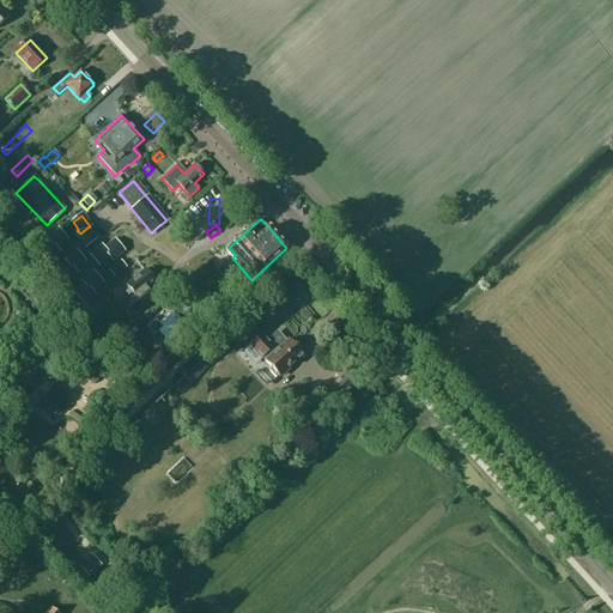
[(80,234),(78,236),(86,246),(95,240),(90,232),(91,231),(87,228),(80,234)]
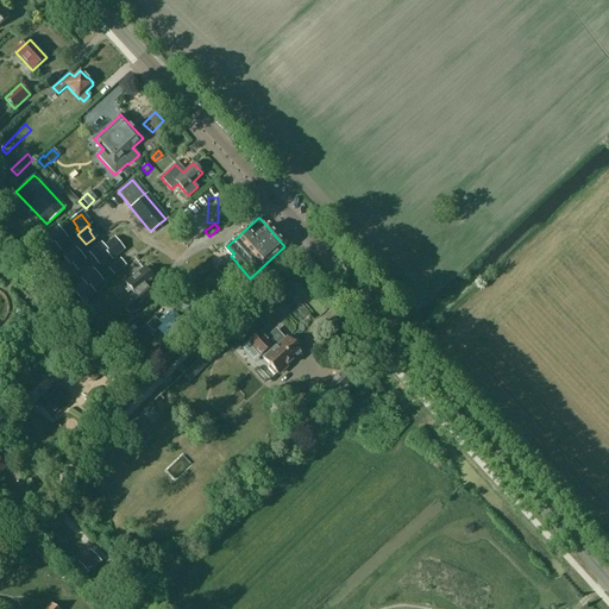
[(58,228),(48,238),(50,240),(56,246),(60,244),(58,243),(66,237),(58,228)]
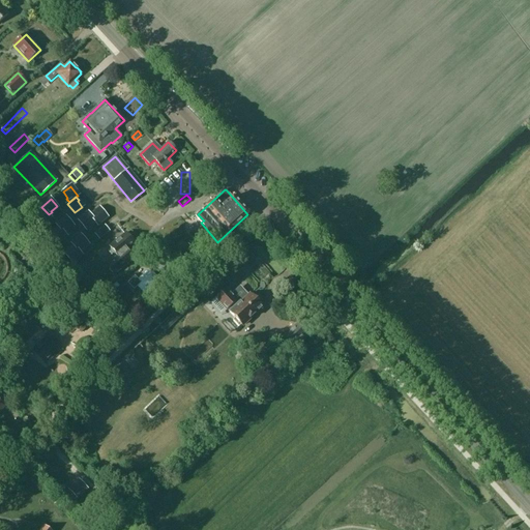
[(90,215),(95,222),(98,226),(109,217),(99,207),(90,215)]
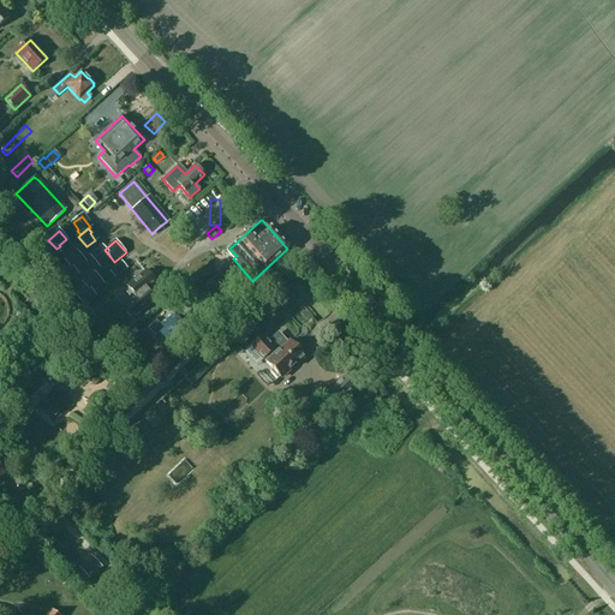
[(51,243),(47,245),(47,246),(41,252),(47,261),(58,251),(57,249),(51,243)]
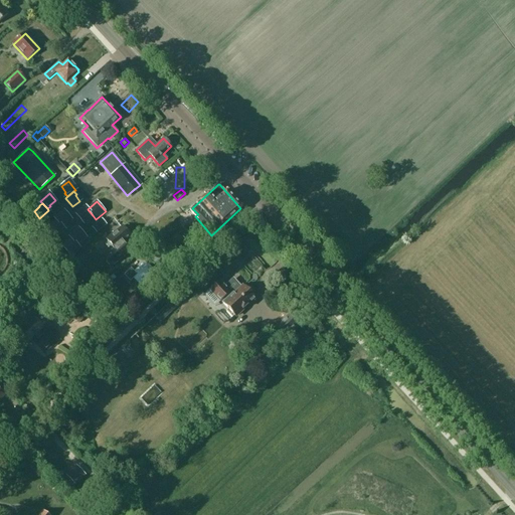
[(88,209),(86,207),(77,215),(82,222),(89,217),(90,218),(93,215),(88,209)]
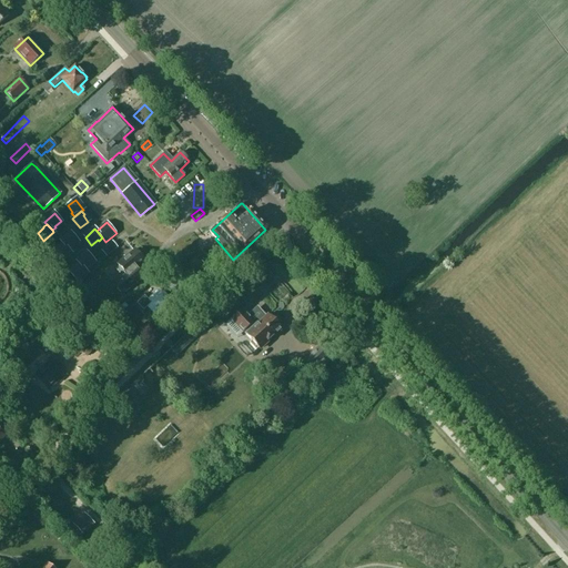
[(61,242),(63,243),(69,250),(72,247),(71,246),(78,241),(71,233),(61,242)]
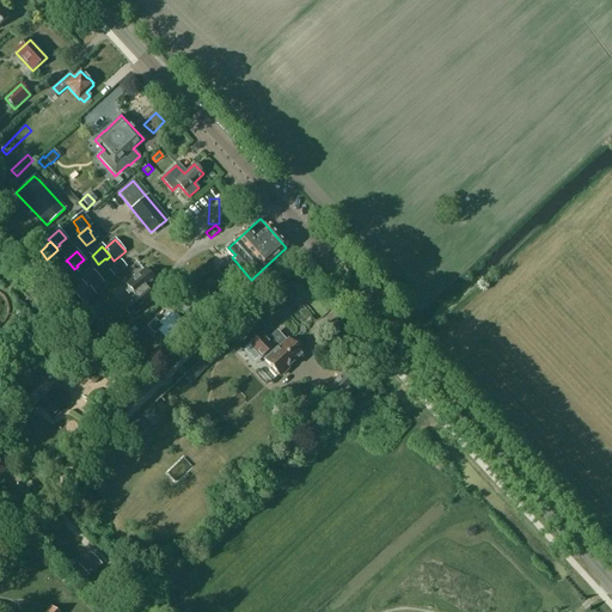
[(110,270),(114,276),(126,267),(121,261),(110,270)]
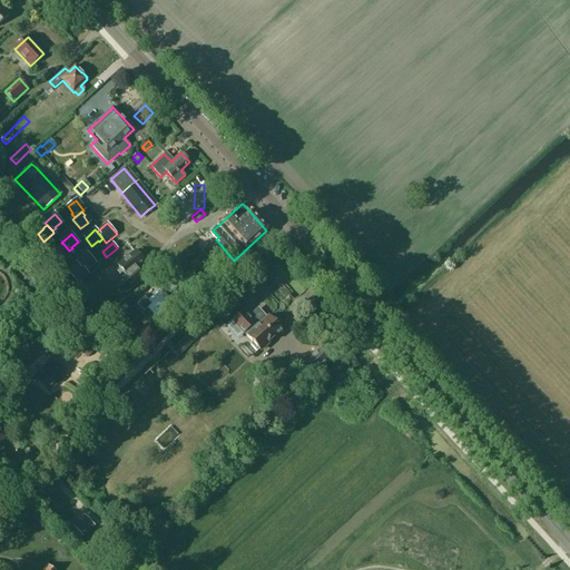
[(64,244),(60,247),(60,248),(55,254),(60,262),(70,253),(69,251),(64,244)]
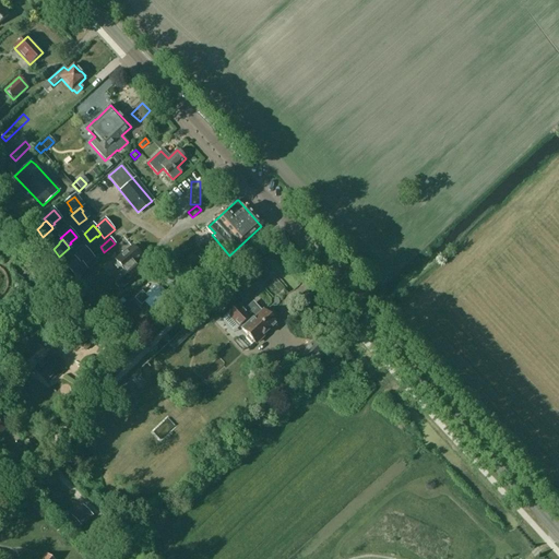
[(120,290),(138,276),(142,272),(134,263),(142,257),(132,246),(115,260),(125,272),(114,282),(120,290)]
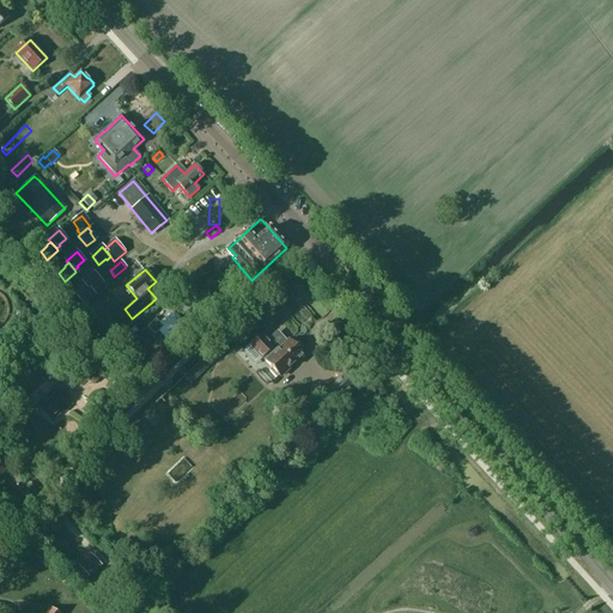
[(84,283),(85,285),(91,292),(96,289),(95,287),(101,281),(95,273),(84,283)]
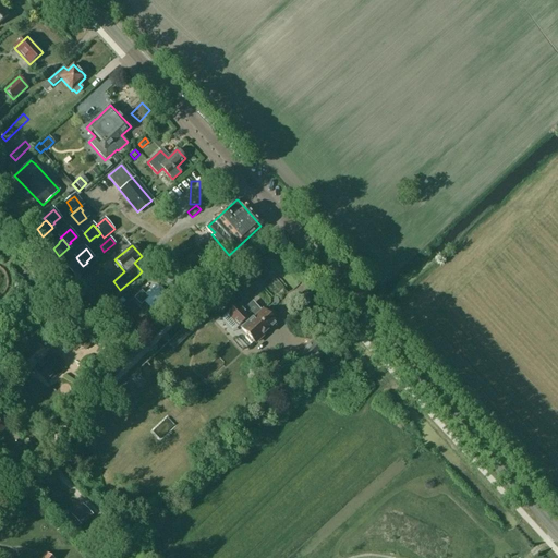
[(77,259),(74,262),(75,263),(69,268),(75,276),(85,267),(83,266),(77,259)]
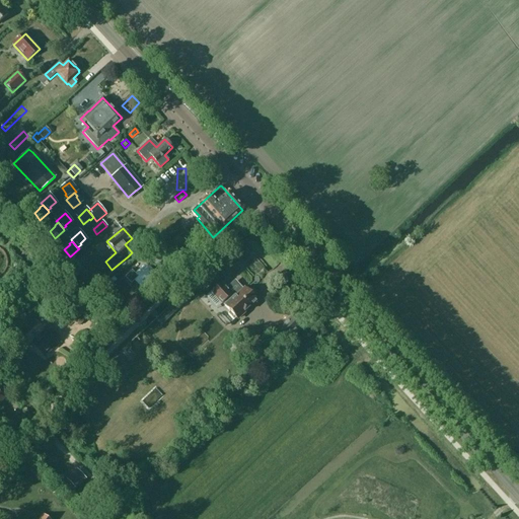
[(162,261),(150,246),(144,252),(156,266),(162,261)]
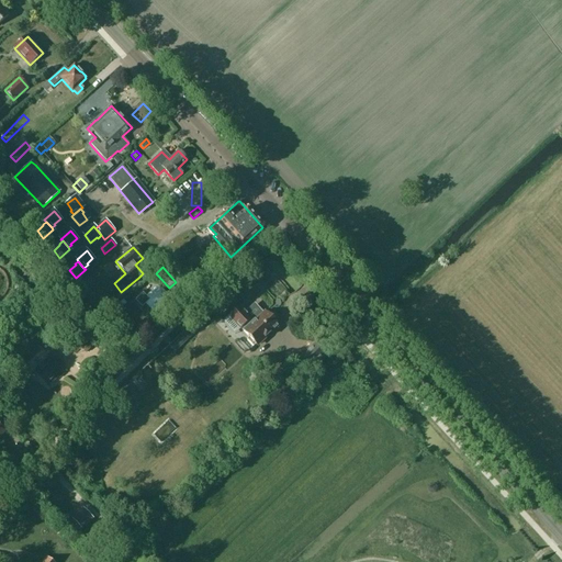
[(171,301),(163,291),(163,292),(160,290),(156,293),(153,290),(146,296),(143,292),(135,300),(142,307),(145,304),(156,316),(171,301)]
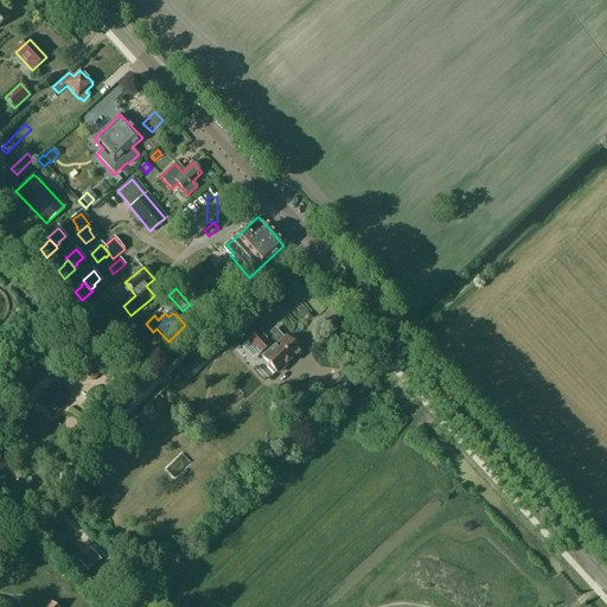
[(260,355),(262,357),(262,358),(267,363),(264,365),(273,375),(275,372),(276,372),(286,364),(286,365),(291,359),(300,351),(296,347),(299,346),(292,339),(291,340),(287,338),(283,340),(274,331),(266,339),(259,331),(247,342),(260,355)]
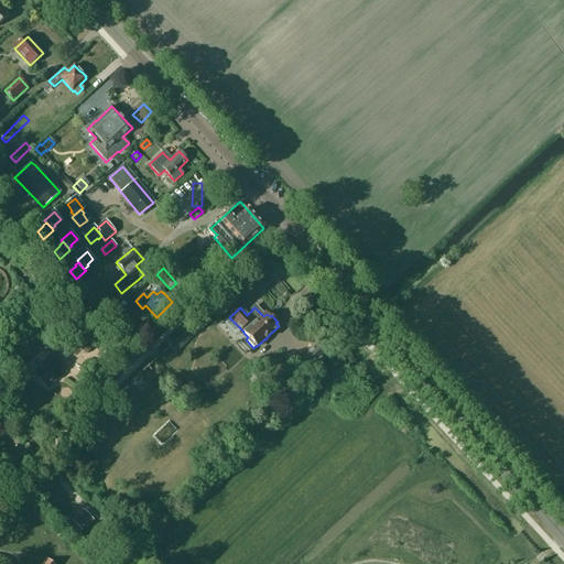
[(91,349),(97,344),(87,334),(82,338),(76,343),(86,354),(91,349)]
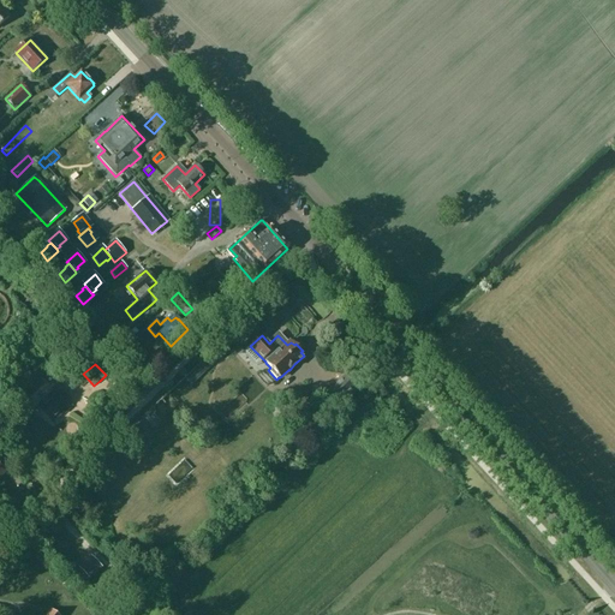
[(36,371),(41,377),(48,371),(42,365),(36,371)]
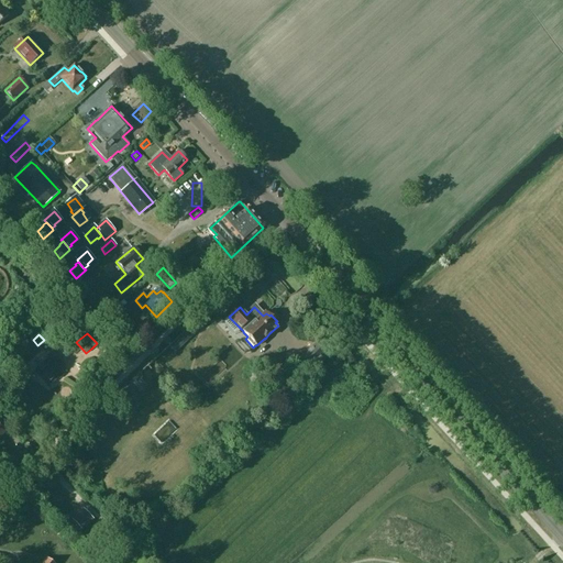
[(63,364),(51,351),(45,356),(47,360),(34,373),(47,387),(58,377),(59,378),(63,374),(57,368),(63,364)]
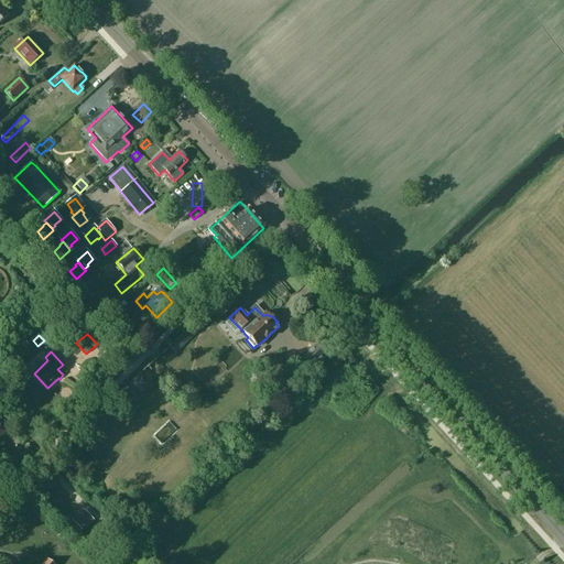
[(86,509),(73,521),(77,525),(76,528),(78,530),(79,528),(82,530),(89,522),(88,521),(90,518),(89,517),(93,514),(86,509)]
